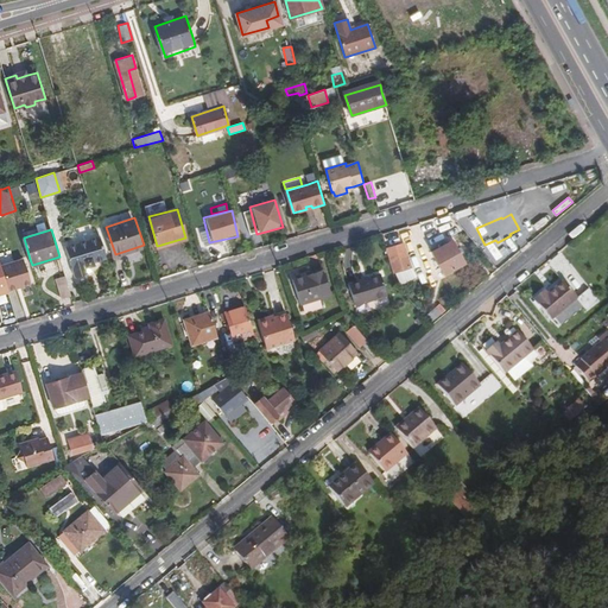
[(100,235),(65,246),(75,278),(88,274),(86,268),(95,265),(94,263),(107,259),(100,235)]
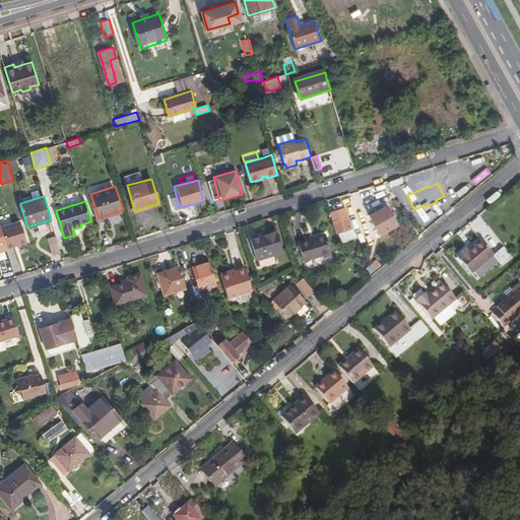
[(439,205),(437,201),(426,207),(424,205),(414,209),(417,215),(439,205)]
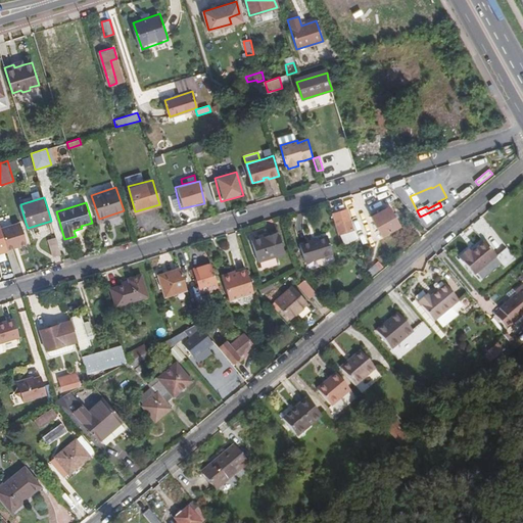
[(332,211),(338,242),(353,239),(347,208),(332,211)]
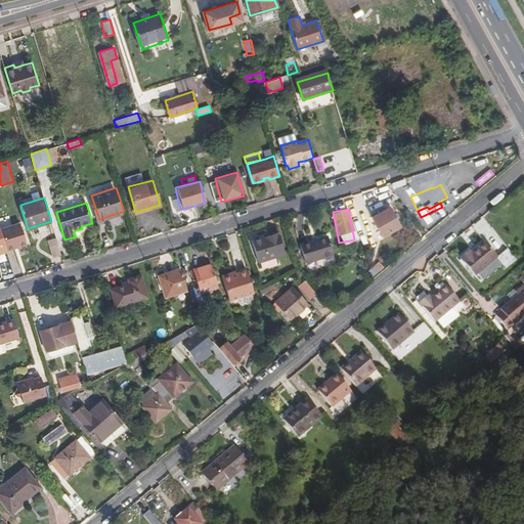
[(400,228),(389,209),(372,219),(383,238),(400,228)]
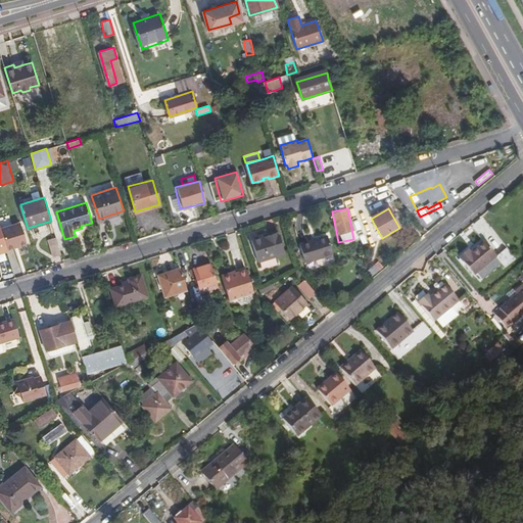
[(0,252),(25,247),(18,223),(11,225),(9,216),(0,218),(0,252)]
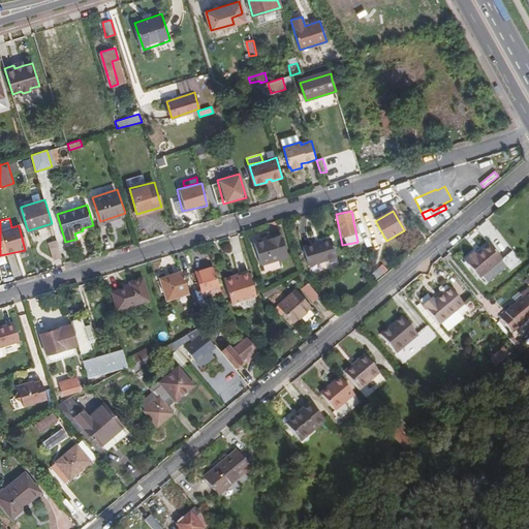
[(281,236),(272,239),(256,244),(253,245),(260,267),(280,260),(288,257),(281,236)]
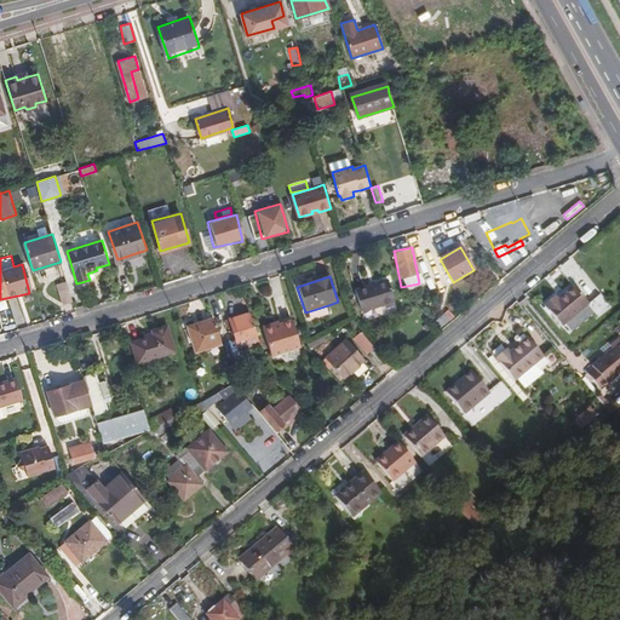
[(73,299),(67,282),(59,285),(64,303),(73,299)]
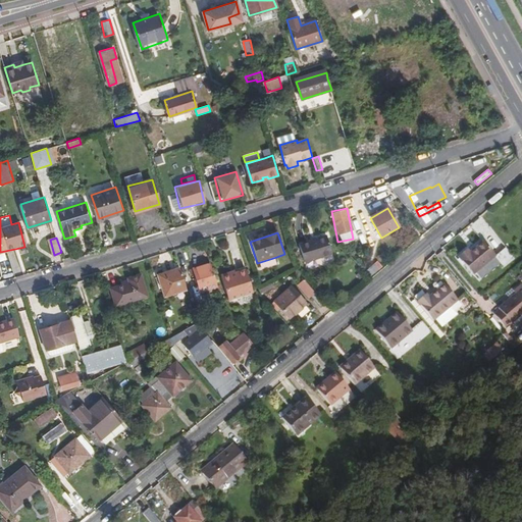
[(331,255),(326,238),(312,242),(299,246),(305,264),(331,255)]
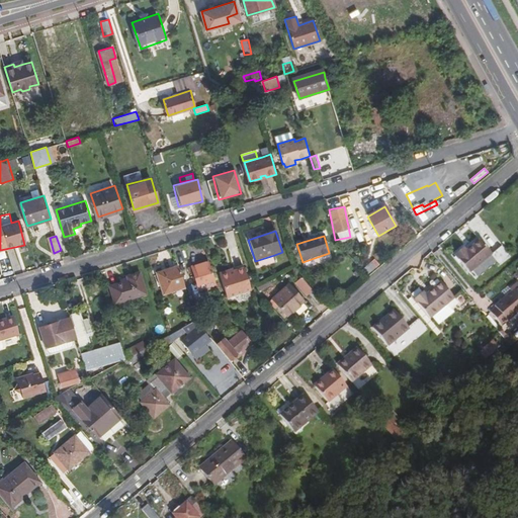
[(468,274),(491,255),(479,241),(464,253),(461,250),(453,257),(468,274)]
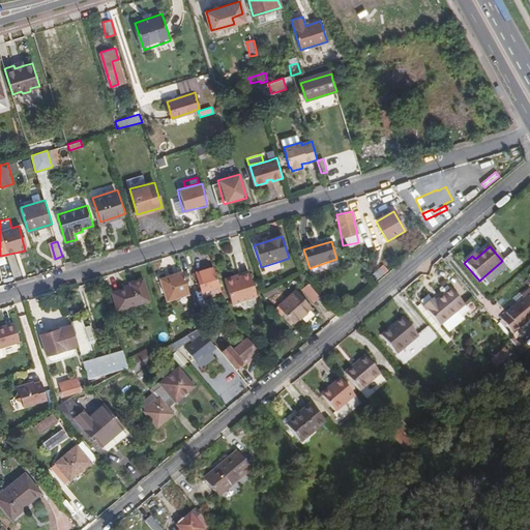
[(502,260),(510,270),(521,262),(513,252),(502,260)]
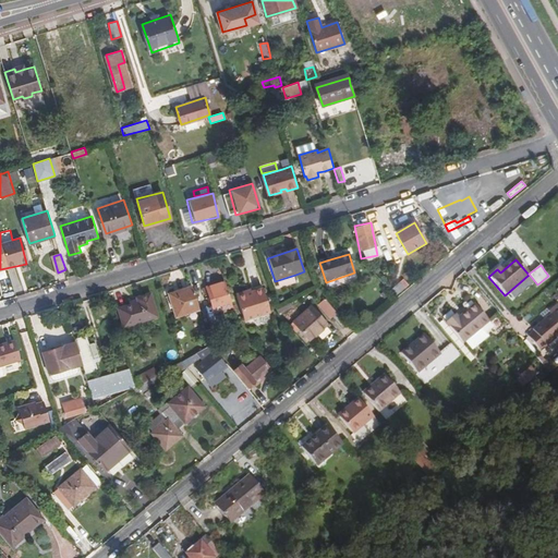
[(402,278),(390,291),(397,296),(409,284),(402,278)]
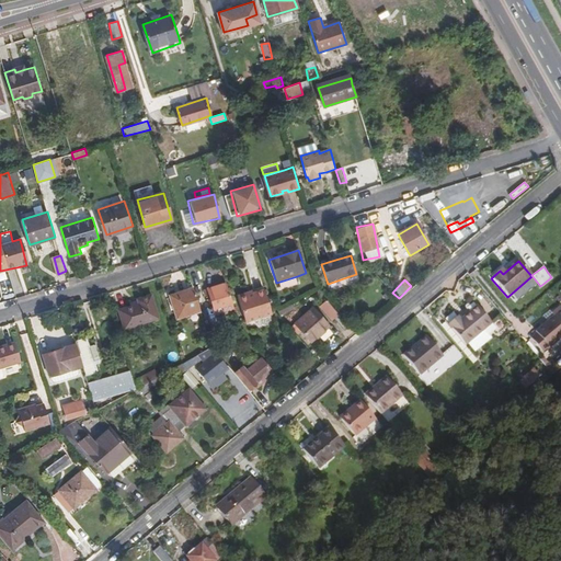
[(233,306),(227,283),(207,287),(215,311),(233,306)]
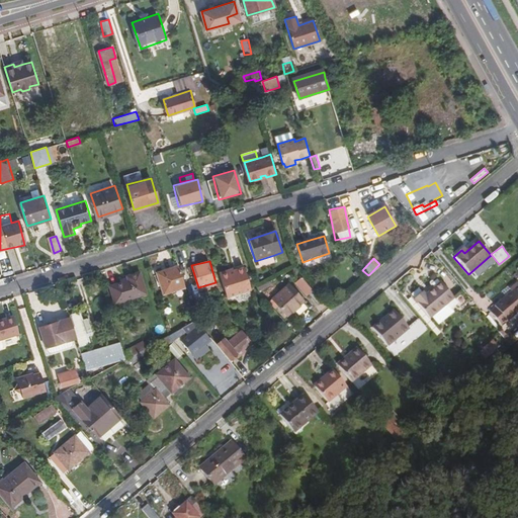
[(185,287),(179,266),(158,272),(164,293),(185,287)]
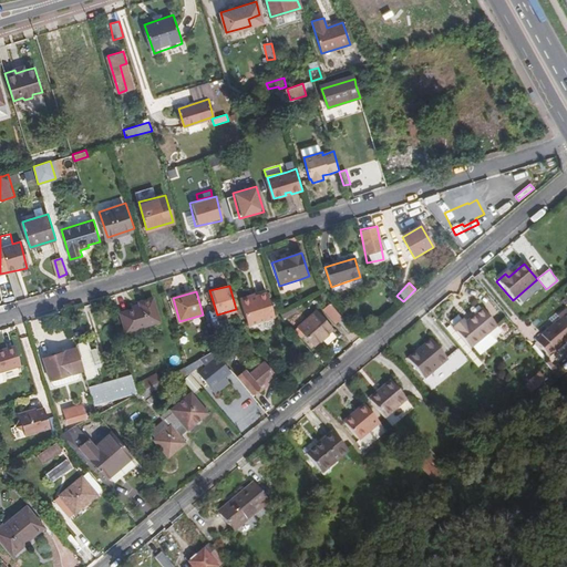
[(274,317),(267,292),(257,296),(249,298),(247,296),(240,298),(240,299),(239,300),(247,325),(274,317)]
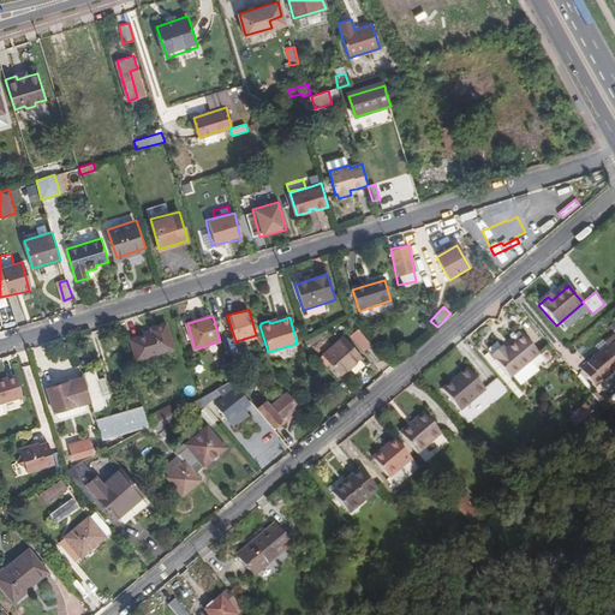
[(130,338),(137,362),(174,351),(166,322),(150,327),(151,330),(130,338)]
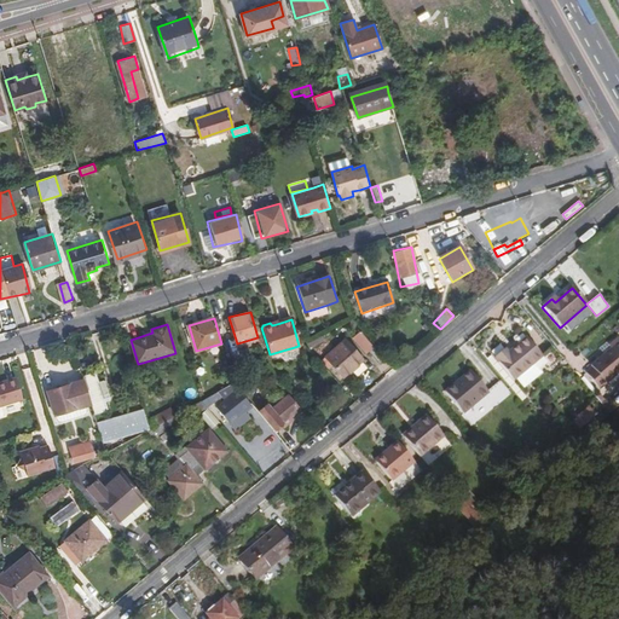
[(360,333),(353,340),(365,356),(374,348),(360,333)]
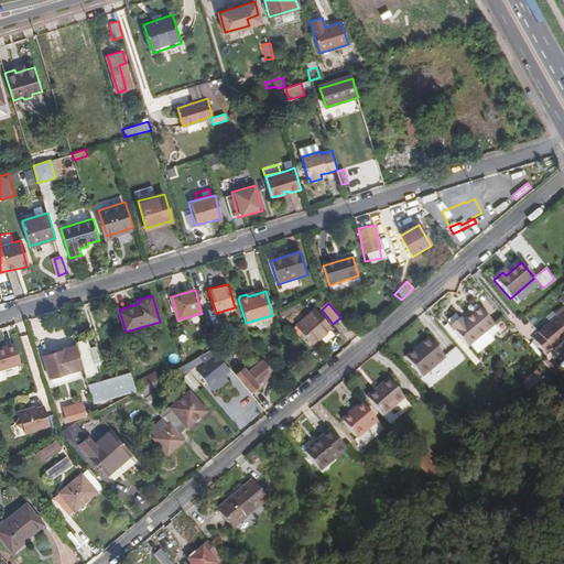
[(301,307),(299,304),(281,313),(283,316),(301,307)]
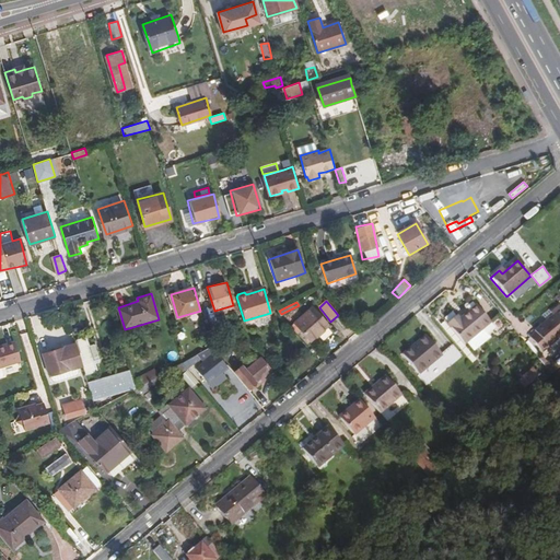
[(528,339),(541,353),(559,337),(559,311),(558,307),(549,315),(551,317),(534,333),(535,334),(528,339)]
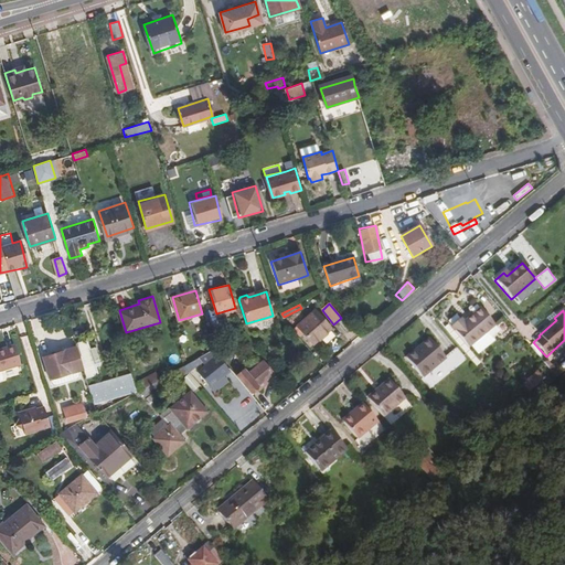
[(317,312),(295,329),(300,337),(304,333),(313,345),(331,331),(317,312)]
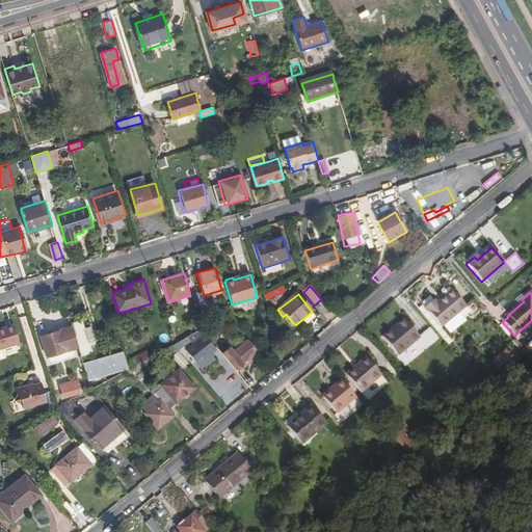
[(476,300),(466,309),(453,294),(437,307),(434,303),(426,312),(448,338),(472,317),(474,319),(484,311),(476,300)]
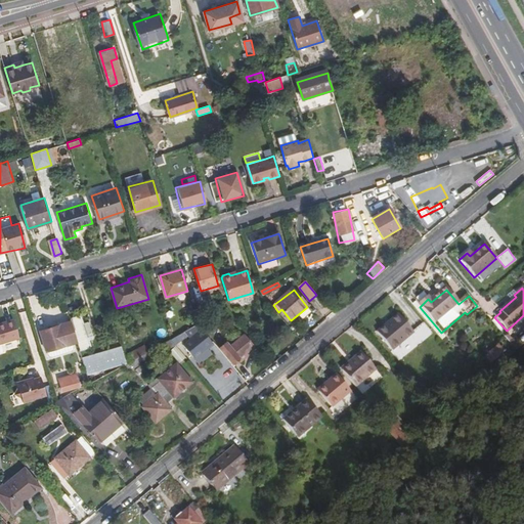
[(328,306),(319,296),(314,299),(323,309),(328,306)]
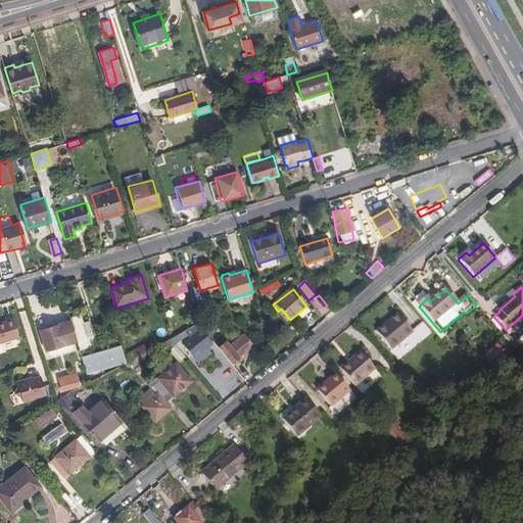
[(201,308),(193,311),(197,325),(205,321),(201,308)]
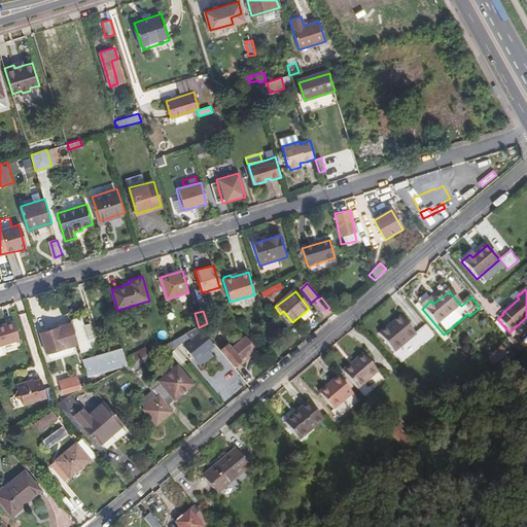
[(414,337),(422,346),(433,337),(424,326),(414,335),(399,317),(378,336),(393,354),(414,337)]
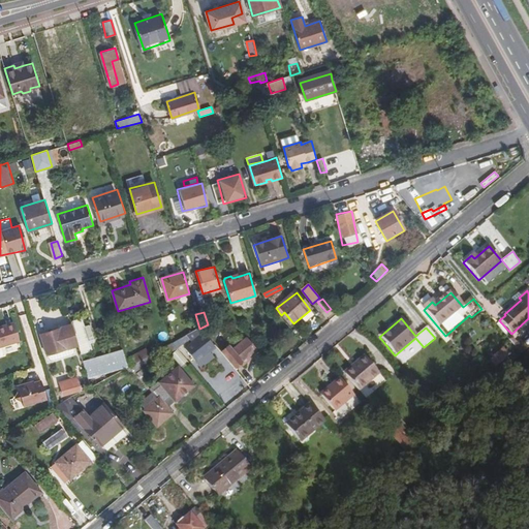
[(0,347),(2,347),(21,341),(14,322),(0,327),(0,347)]
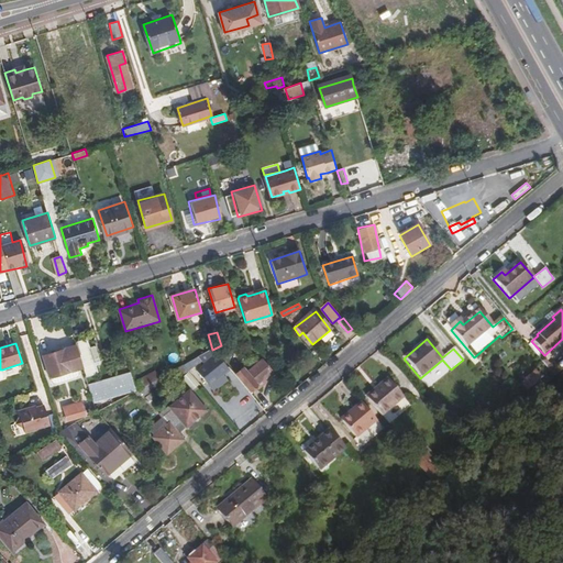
[(88,351),(85,343),(79,345),(86,364),(95,362),(90,350),(88,351)]
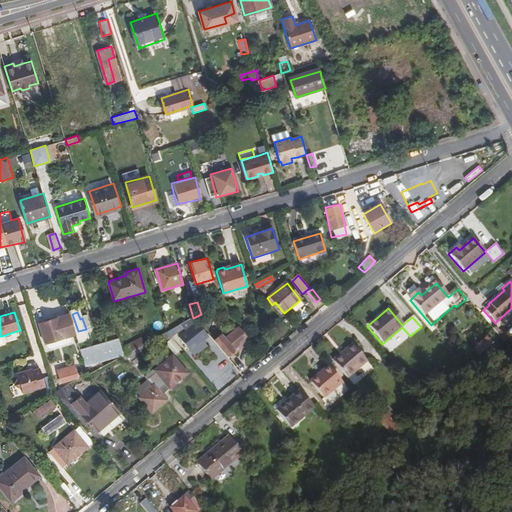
[(41,325),(47,344),(65,338),(76,335),(70,316),(41,325)]
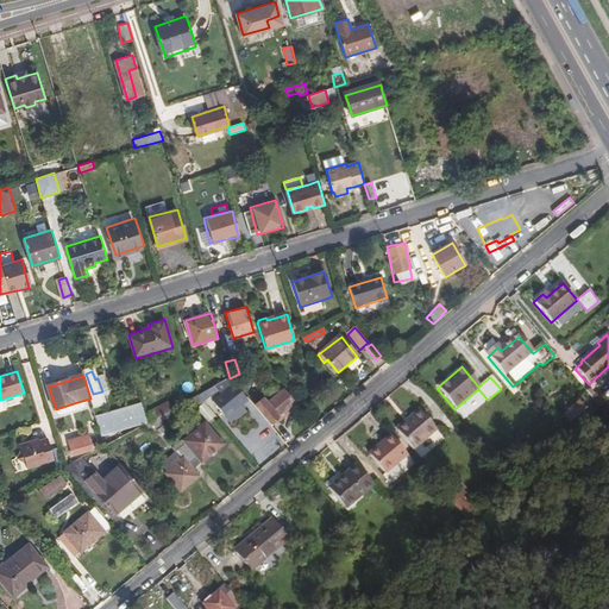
[(148,393),(171,385),(170,381),(146,388),(148,393)]
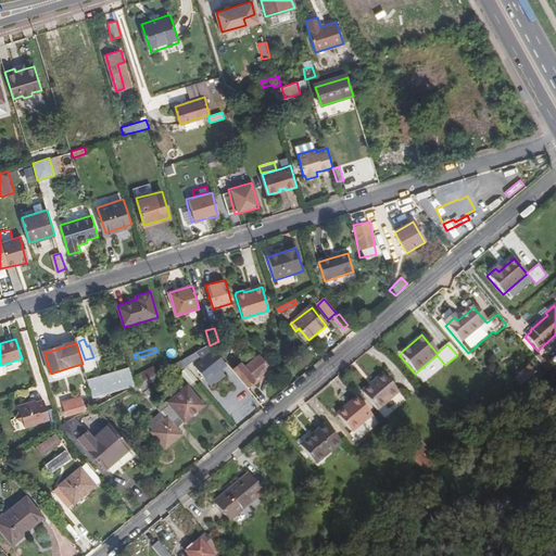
[(159,357),(156,352),(135,358),(137,364),(141,363),(143,368),(154,365),(152,359),(159,357)]
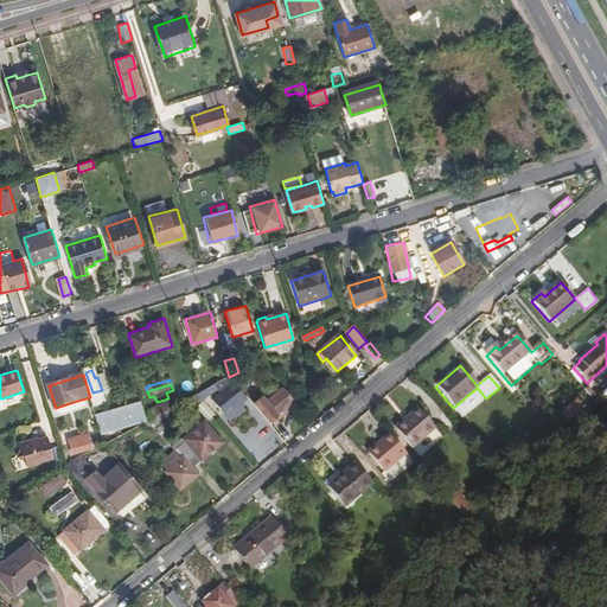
[(234,384),(212,401),(224,415),(236,406),(234,402),(243,395),(234,384)]
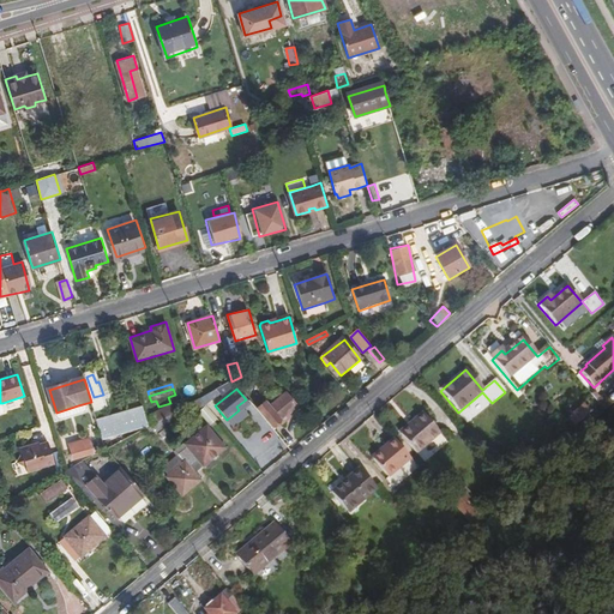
[(216,390),(200,398),(204,403),(218,395),(216,390)]
